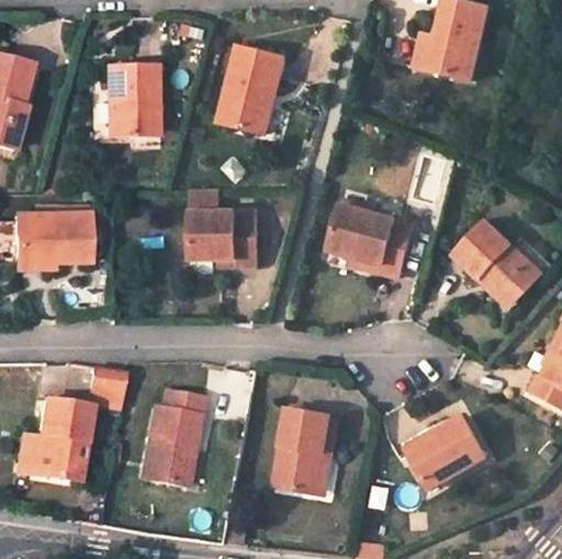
[(472,80),(489,8),(456,0),(446,0),(437,36),(429,70),(472,80)]
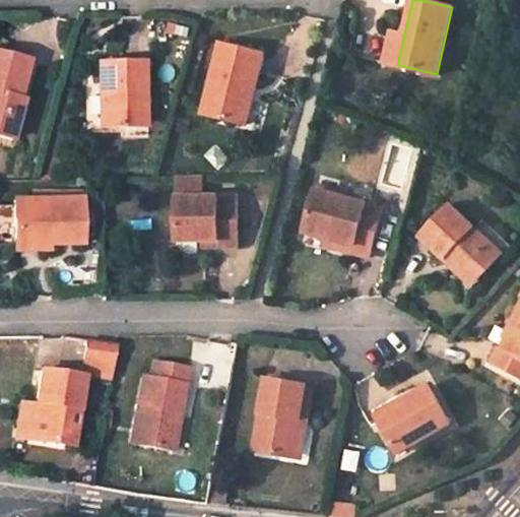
[(404,34),(392,30),(385,62),(397,65),(404,34)]
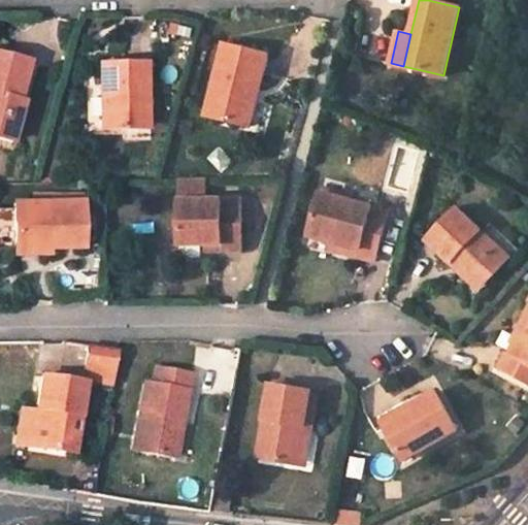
[(265,86),(272,51),(229,40),(212,111),(251,122),(259,85),(265,86)]
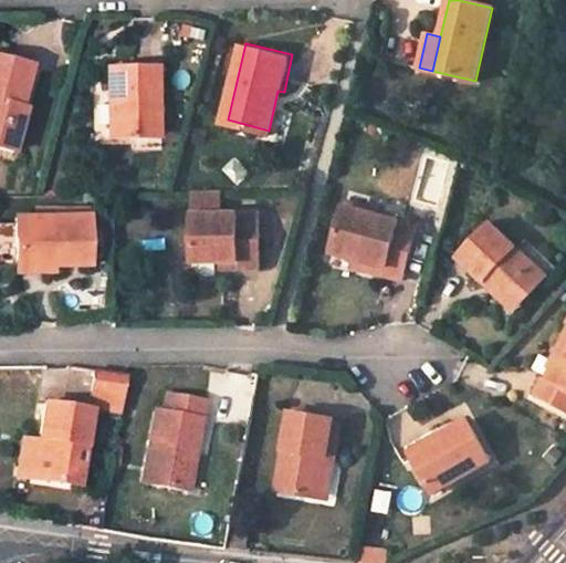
[(29,64),(0,56),(0,146),(11,149),(23,106),(18,105),(29,64)]
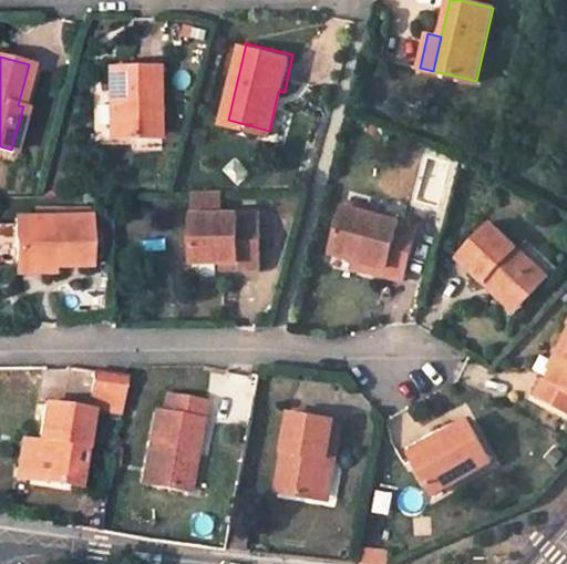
[(148,136),(148,131),(147,111),(155,111),(155,67),(107,67),(109,137),(148,136)]
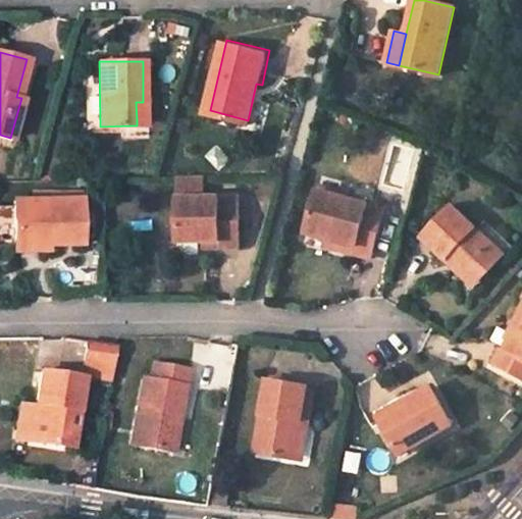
[(253,121),(262,85),(256,84),(248,120),(253,121)]
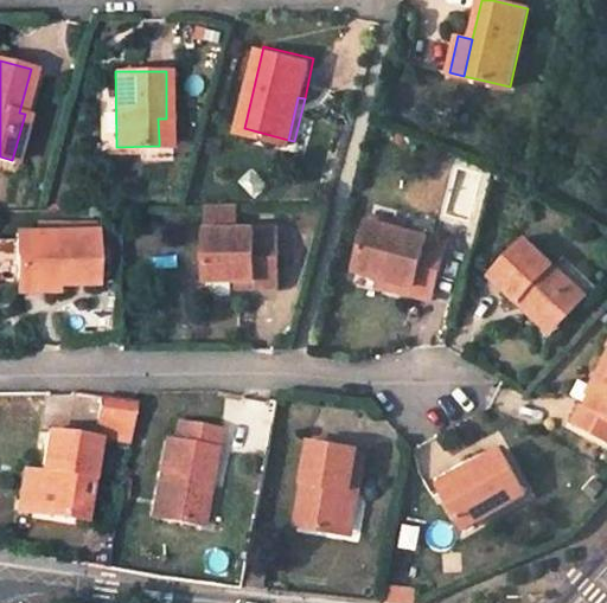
[(171,117),(166,119),(158,119),(159,140),(172,140),(171,117)]
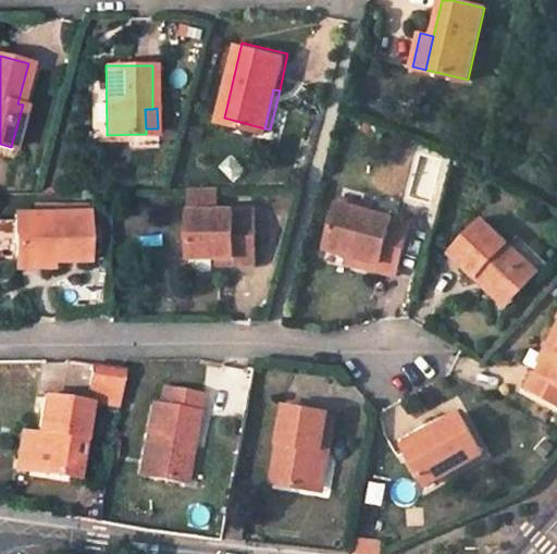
[(361,189),(344,185),(341,197),(358,201),(361,189)]
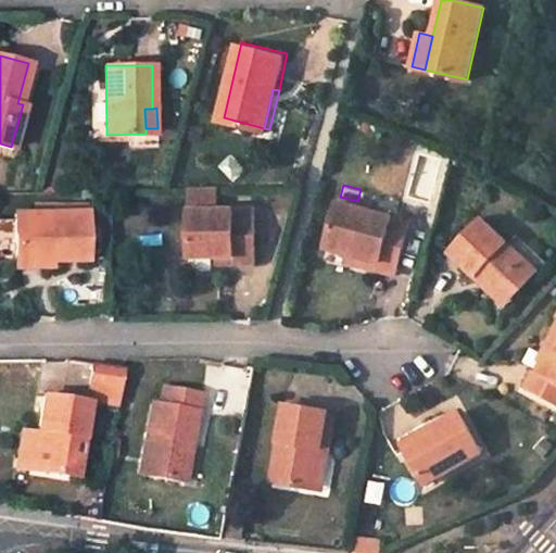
[(253,210),(218,211),(218,188),(187,188),(187,211),(188,256),(217,256),(234,256),(234,262),(255,262),(253,210)]
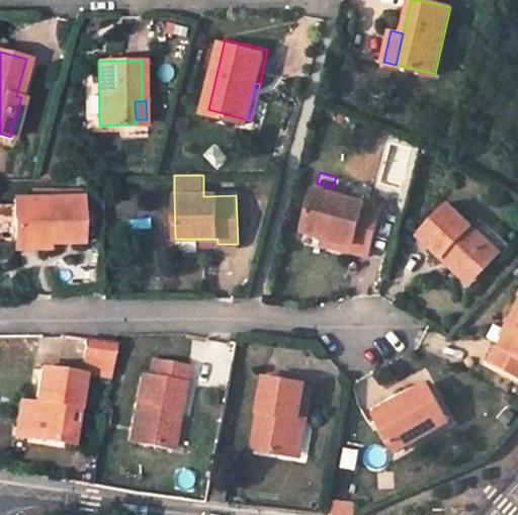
[(345,179),(336,176),(333,187),(317,183),(316,189),(341,195),(345,179)]
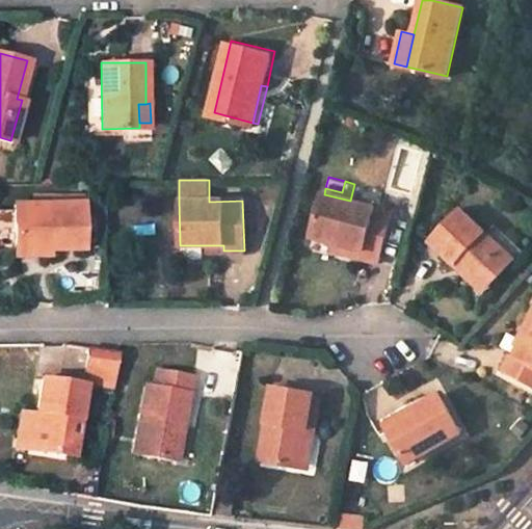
[(381,262),(396,213),(350,201),(324,194),(312,236),(333,241),(367,250),(365,258),(381,262)]
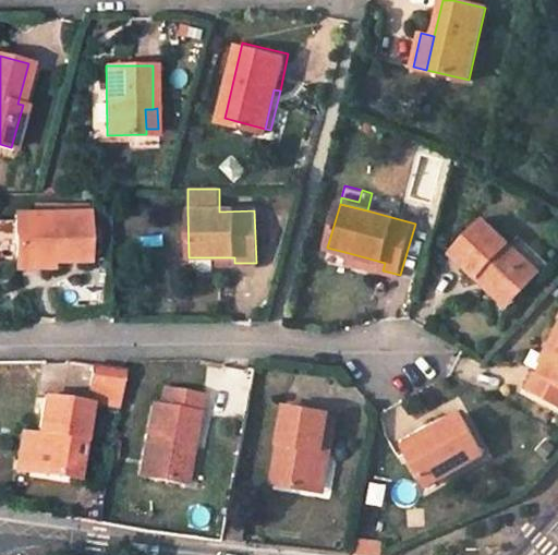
[(87,214),(19,214),(20,256),(41,255),(41,262),(89,262),(87,214)]
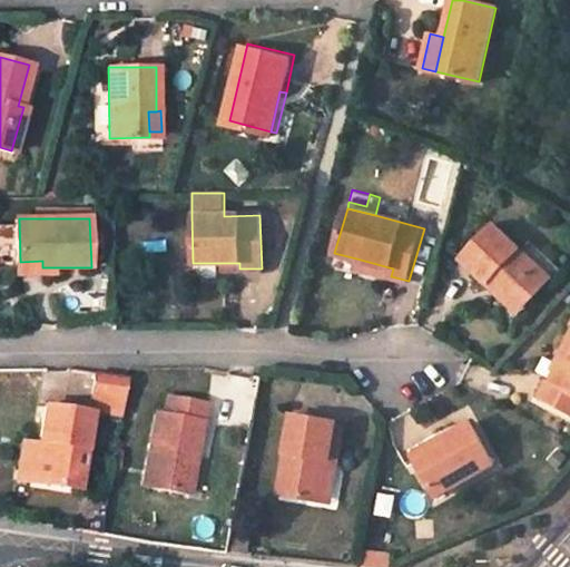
[(553,281),(495,225),(462,258),(490,284),(497,277),(528,308),(553,281)]
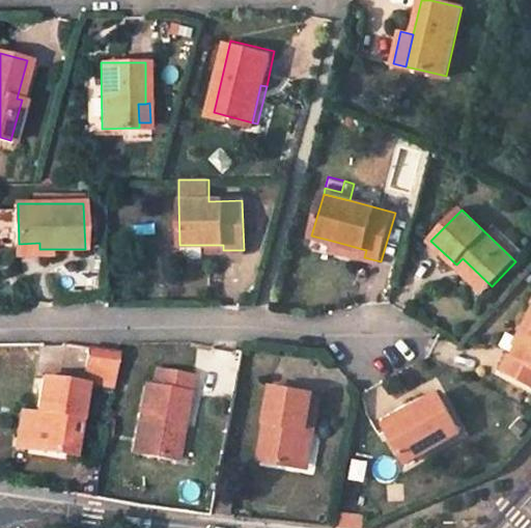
[(331,248),(364,257),(366,250),(332,241),(331,248)]
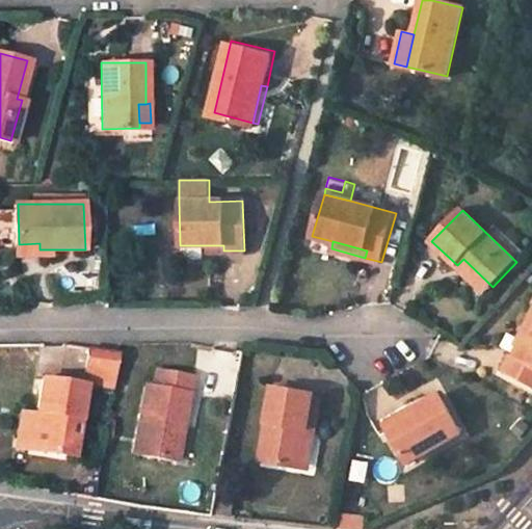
[(41,253),(40,249),(40,243),(19,244),(19,254),(41,253)]
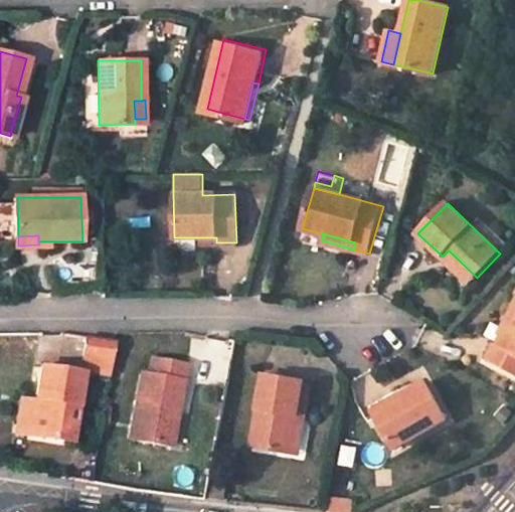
[(471,284),(477,278),(449,250),(443,257),(471,284)]
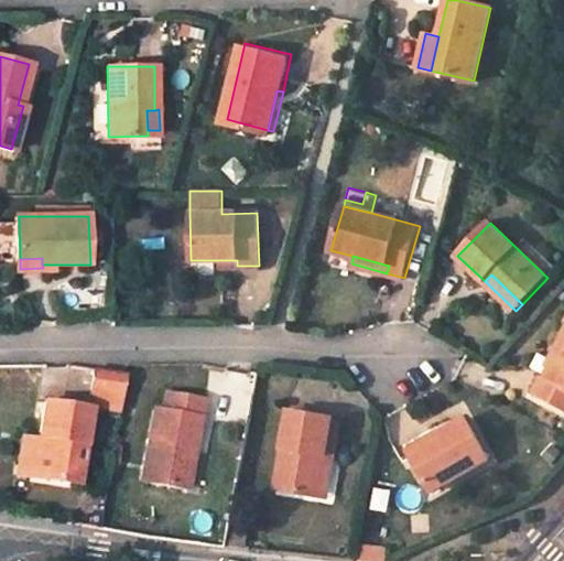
[(99,286),(84,287),(84,299),(100,298),(99,286)]
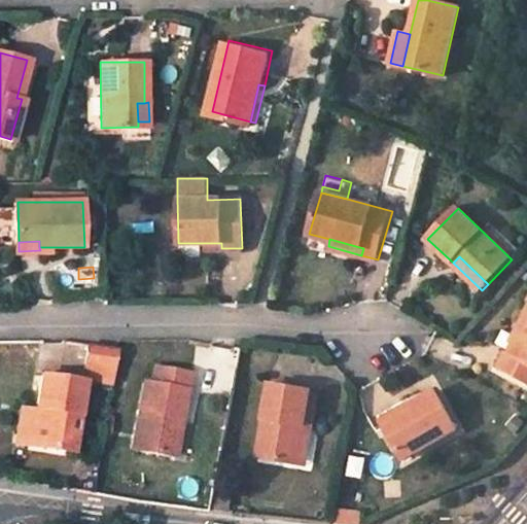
[(526,311),(516,334),(518,335),(510,352),(506,351),(498,367),(526,382),(526,311)]
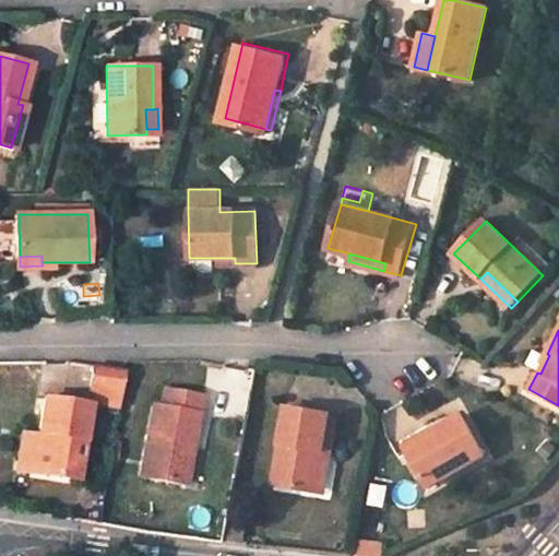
[(120,391),(123,371),(93,366),(88,386),(92,386),(120,391)]
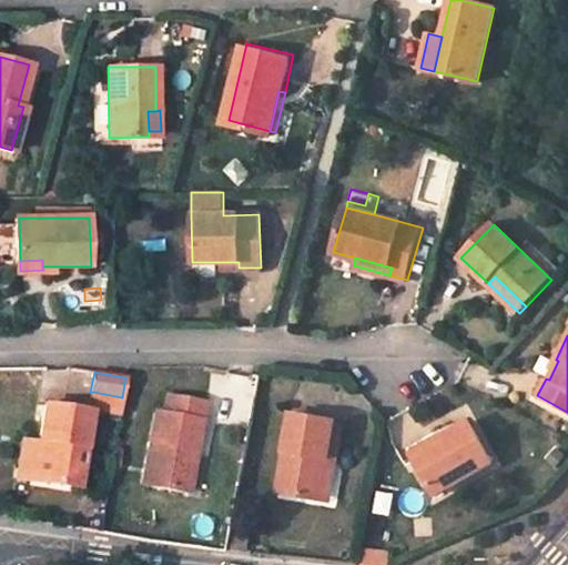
[(121,407),(122,397),(93,392),(91,403),(121,407)]
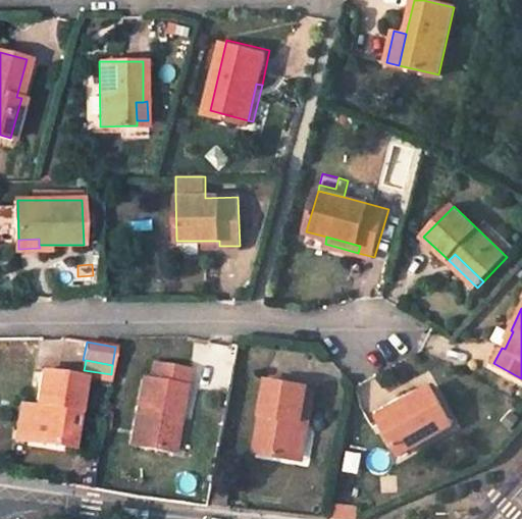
[(151,377),(143,375),(132,444),(167,450),(174,415),(181,416),(191,367),(154,361),(151,377)]
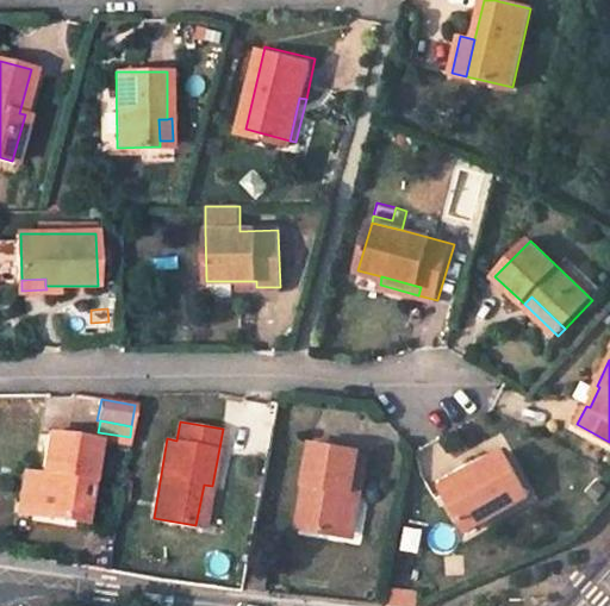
[(95,441),(47,433),(41,470),(49,472),(42,514),(82,520),(95,441)]
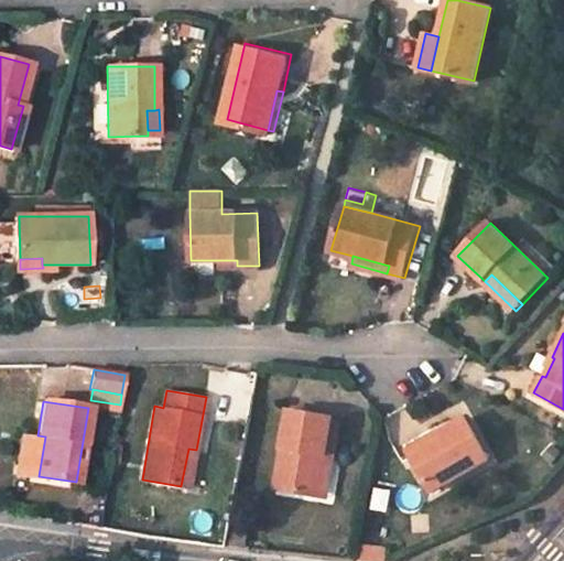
[(333,418),(291,410),(275,487),(314,494),(321,454),(325,455),(333,418)]
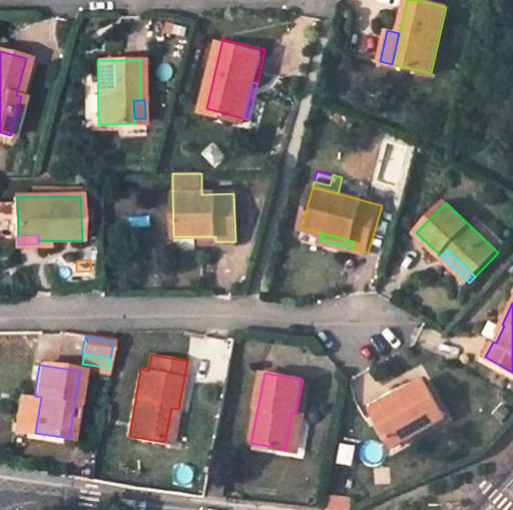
[(445,417),(425,381),(399,395),(402,399),(374,415),(392,447),(445,417)]
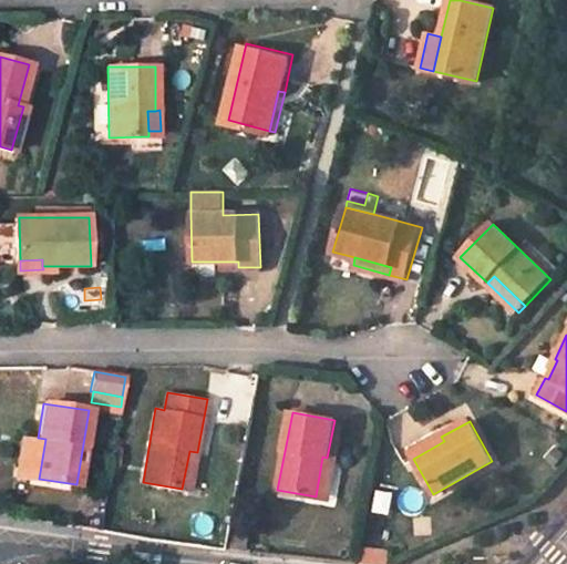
[(441,437),(437,431),(406,449),(413,459),(444,441),(441,437)]
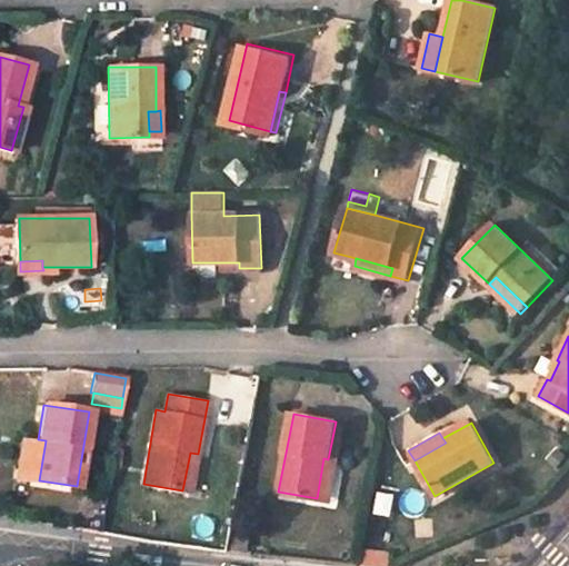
[(39,480),(46,440),(38,439),(23,437),(17,476),(17,477),(39,480)]
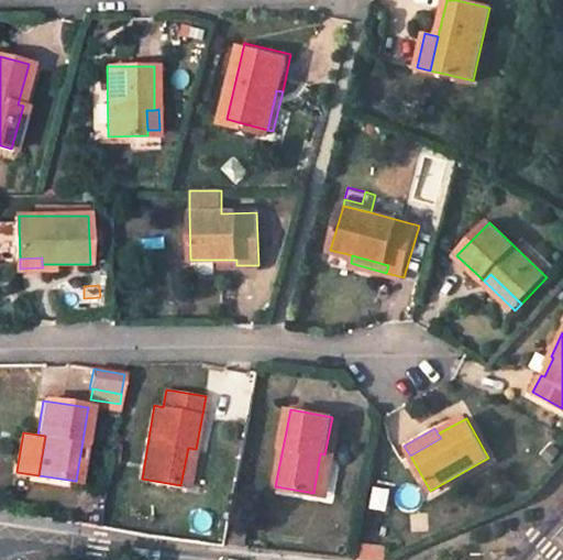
[(189,487),(196,449),(188,448),(180,485),(189,487)]
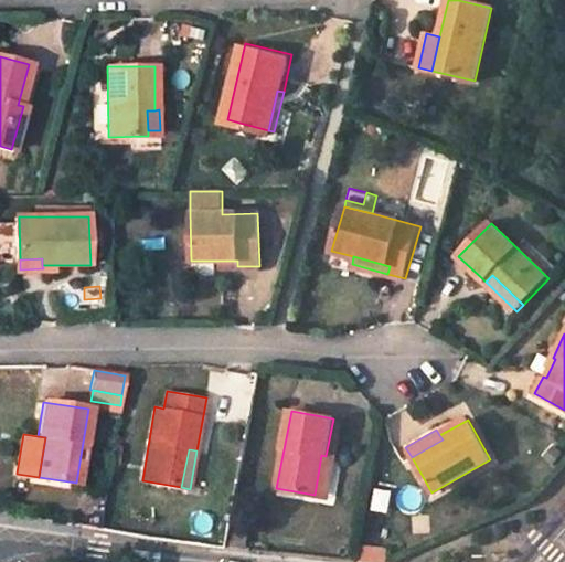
[(320,496),(326,456),(321,455),(315,495),(320,496)]
